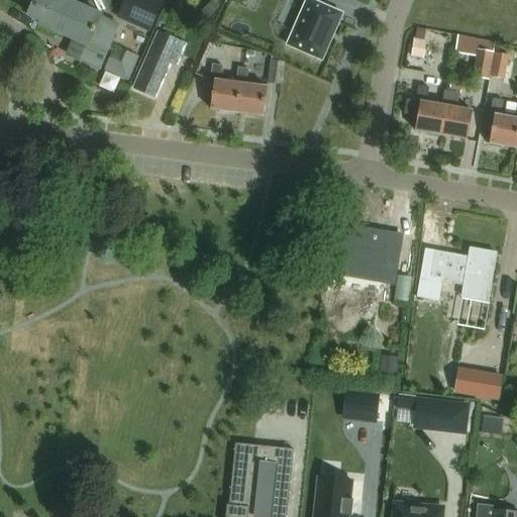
[(99,70),(118,24),(100,16),(101,14),(67,0),(33,0),(28,14),(40,19),(38,23),(79,40),(72,58),(99,70)]
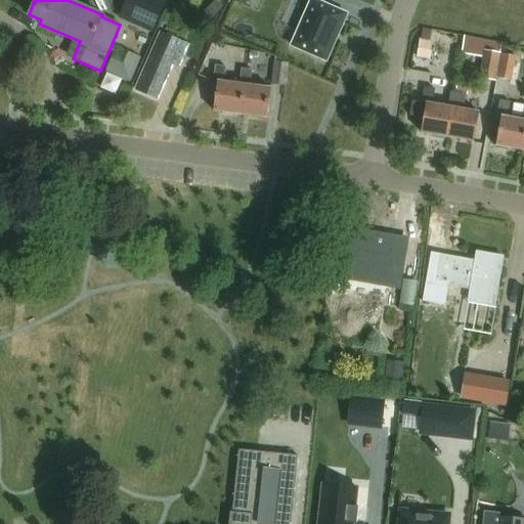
[(157,0),(127,0),(121,15),(153,30),(165,3),(157,0)]
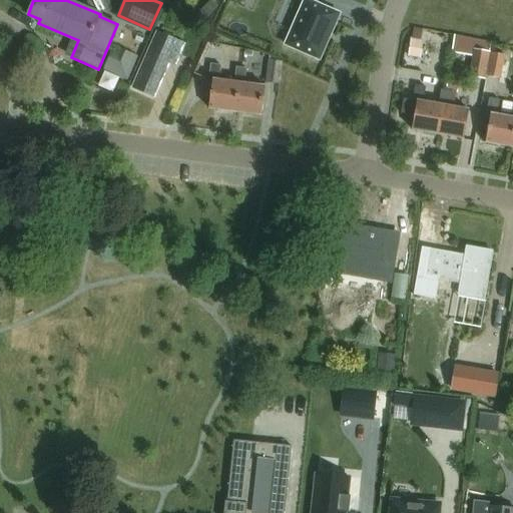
[(306,0),(287,44),(320,59),(340,13),(318,4),(319,0),(306,0)]
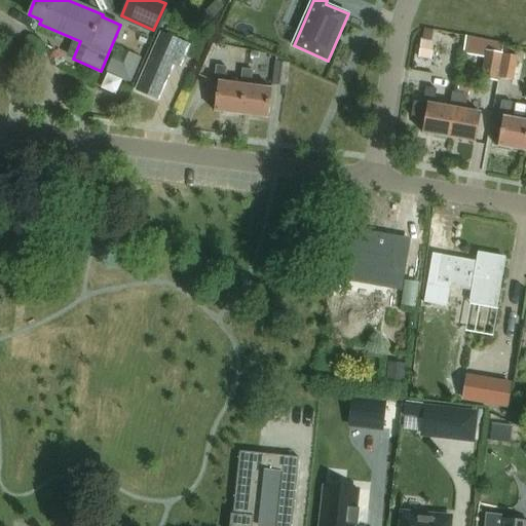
[(434,31),(424,29),(422,40),(421,39),(418,58),(431,60),(435,41),(433,41),(434,31)]
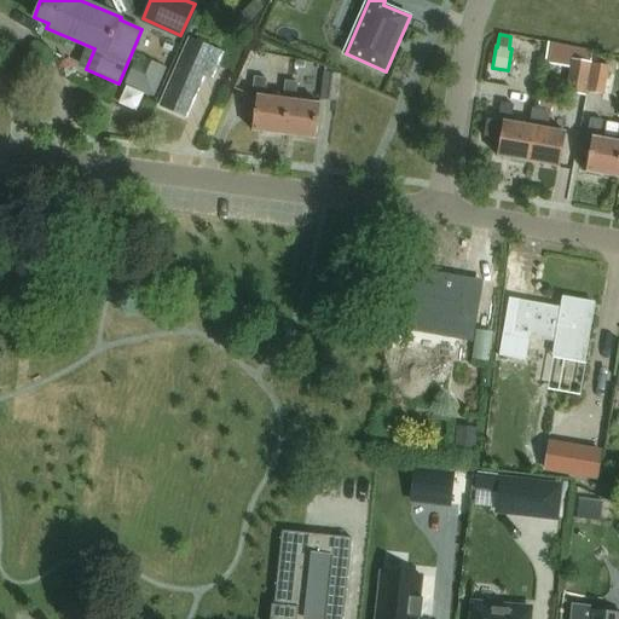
[(224,53),(189,38),(160,106),(186,117),(209,65),(217,69),(224,53)]
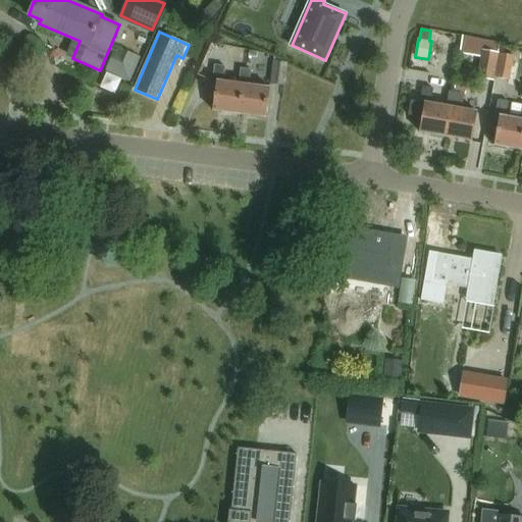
[(110,51),(105,71),(135,79),(141,52),(125,49),(124,55),(110,51)]
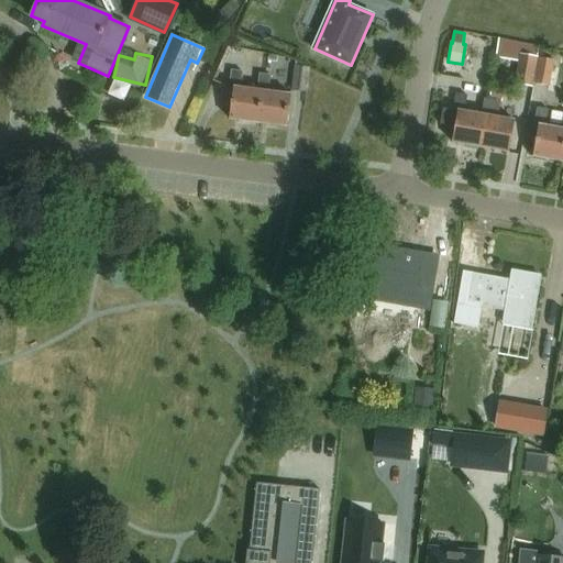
[(534,86),(540,57),(521,54),(516,83),(534,86)]
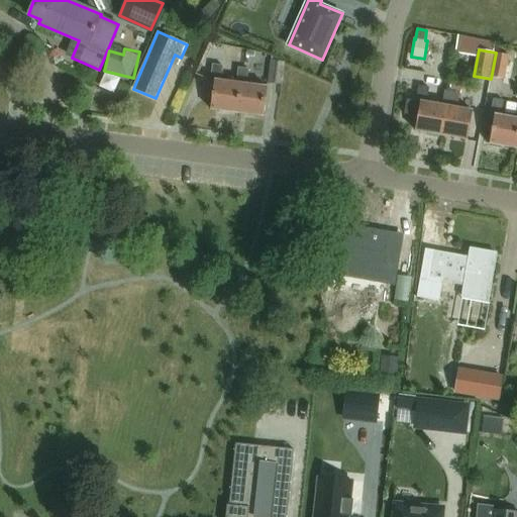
[(505,79),(510,52),(497,49),(492,76),(505,79)]
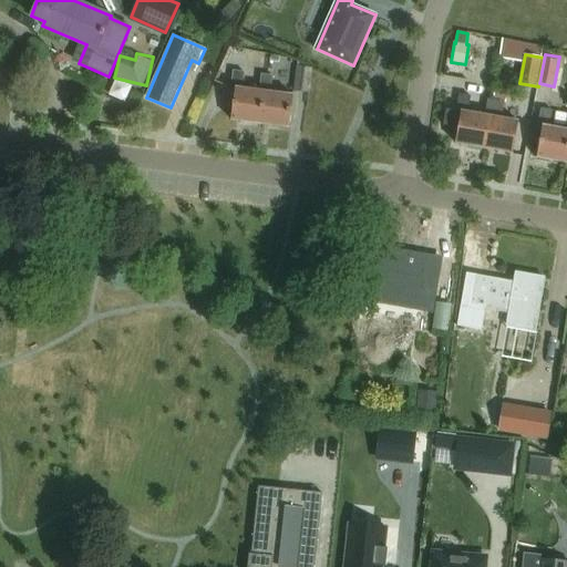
[(311,68),(296,66),(294,92),(308,93),(311,68)]
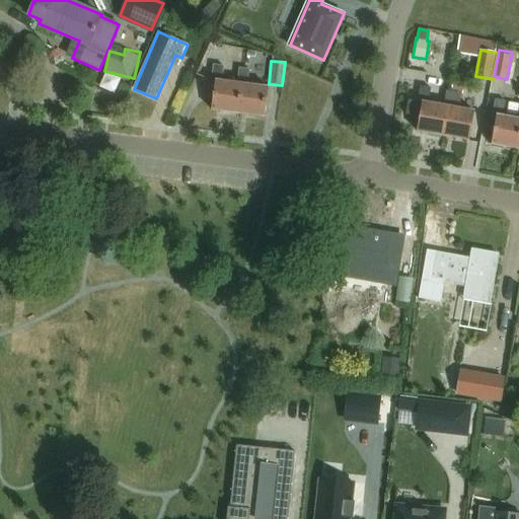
[(237,83),(221,81),(224,66),(213,65),(211,82),(215,82),(211,109),(265,117),(269,87),(247,84),(248,70),(239,68),(237,83)]
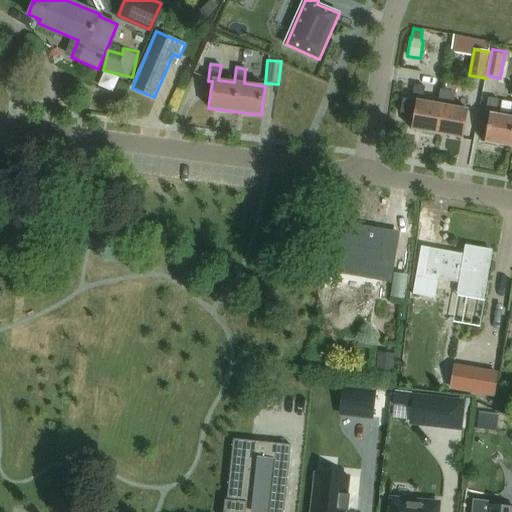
[(442,106),(438,105),(422,102),(425,87),(415,85),(412,101),(404,99),(401,114),(415,116),(412,129),(437,133),(442,106)]
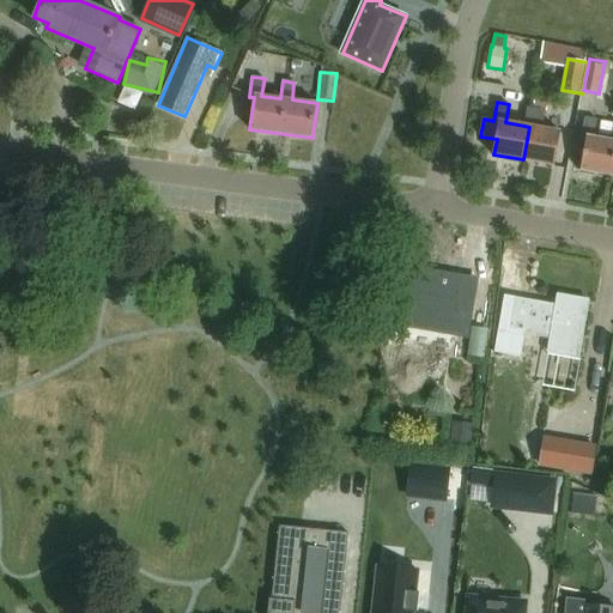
[(539,110),(533,109),(528,108),(525,126),(529,127),(523,159),(556,165),(562,133),(535,128),(539,110)]
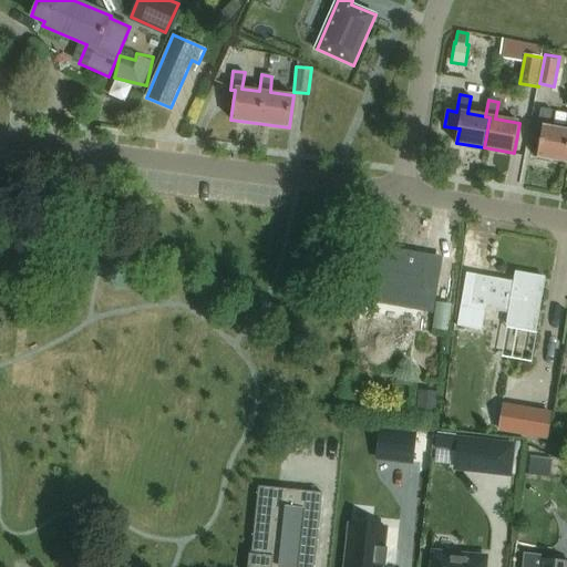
[(543,127),(537,157),(566,163),(566,154),(566,131),(549,127),(553,111),(543,109),(539,127),(543,127)]
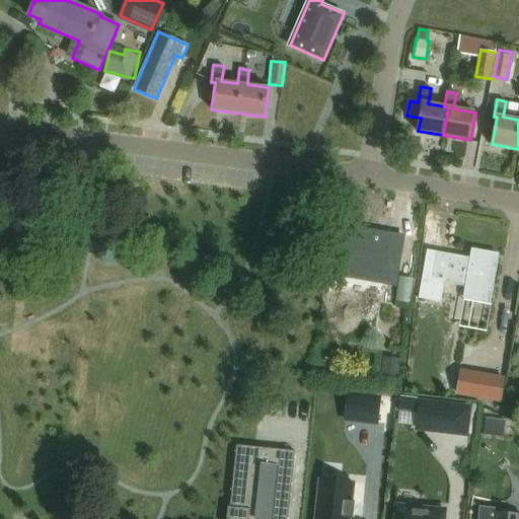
[(398,268),(403,237),(347,227),(342,257),(398,268)]
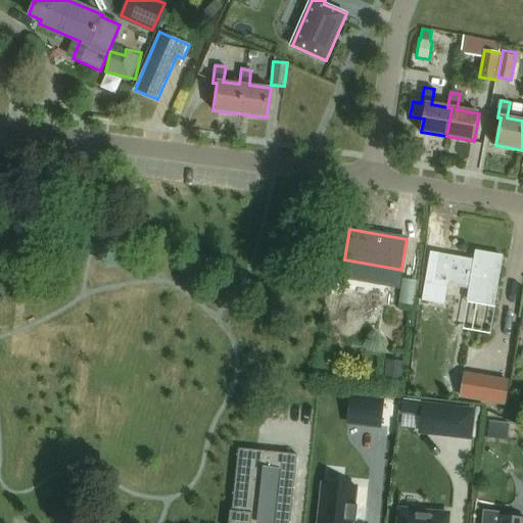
[(467,300),(492,305),(502,256),(477,251),(475,260),(450,255),(449,257),(438,255),(430,299),(443,301),(446,285),(469,289),(467,300)]
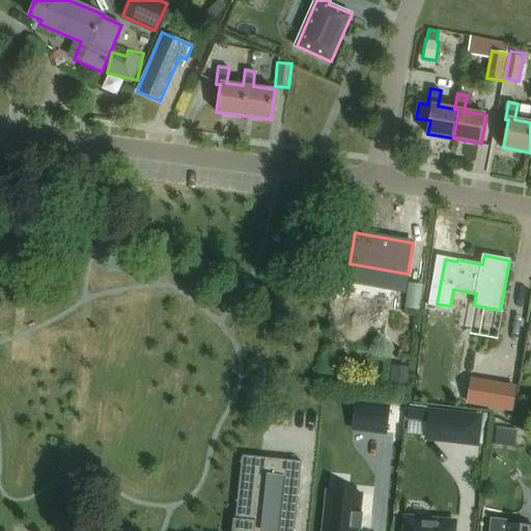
[(409,367),(393,366),(392,382),(407,383),(409,367)]
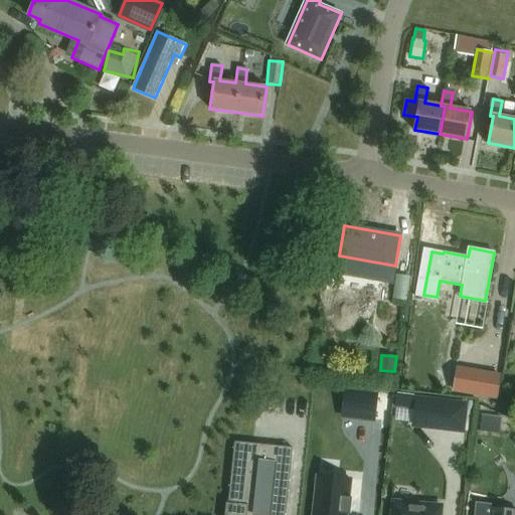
[(481,372),(457,369),(454,390),(477,394),(481,372)]
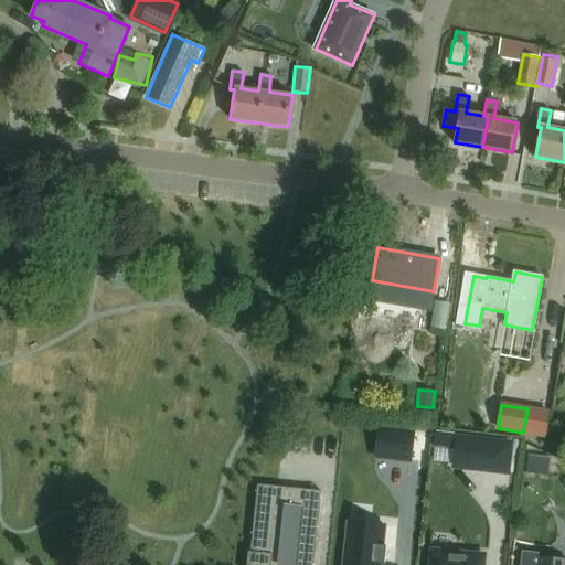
[(414,434),(394,432),(391,458),(411,460),(414,434)]
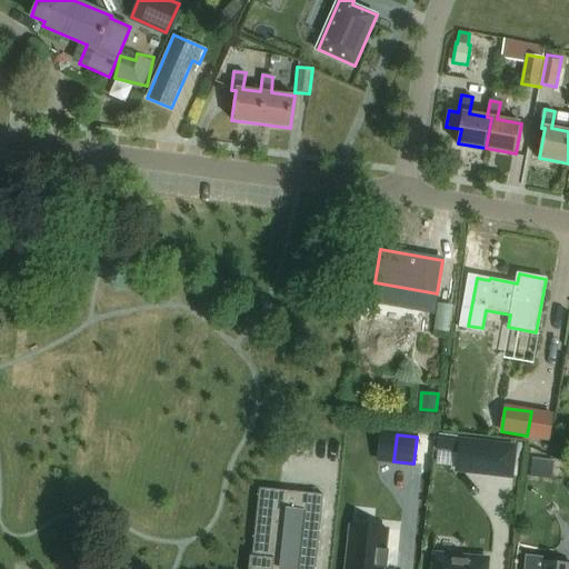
[(439,436),(437,449),(456,451),(457,438),(439,436)]
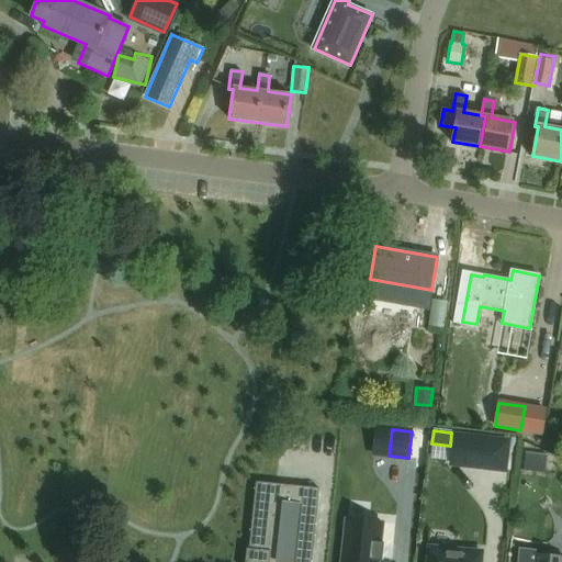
[(480,440),(453,437),(451,463),(478,465),(480,440)]
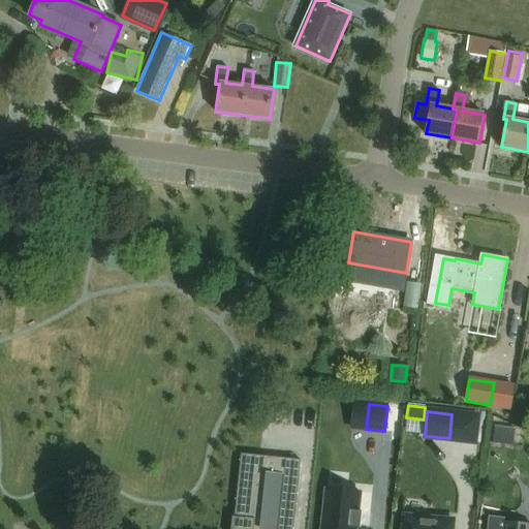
[(293,528),(303,465),(243,458),(235,520),(232,520),(230,528),(293,528)]
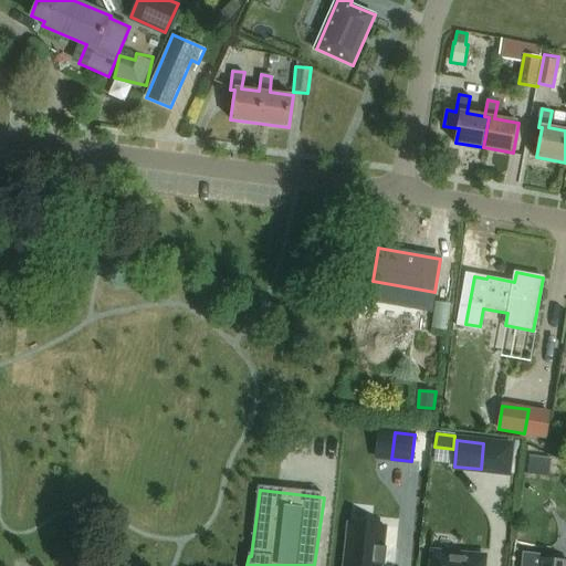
[(349,521),(344,565),(380,565),(381,562),(385,562),(386,545),(383,544),(385,524),(349,521)]
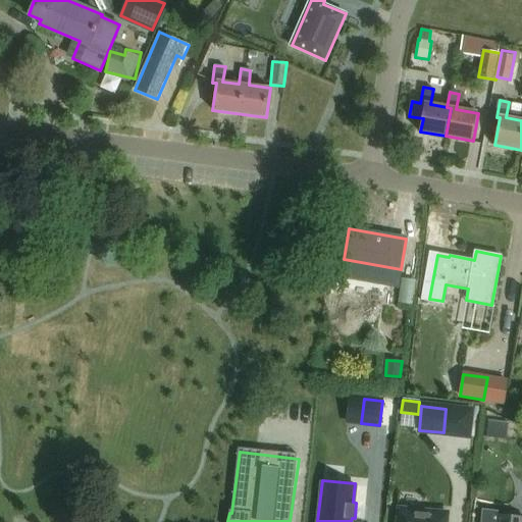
[(447,521),(448,514),(399,509),(397,521),(447,521)]
